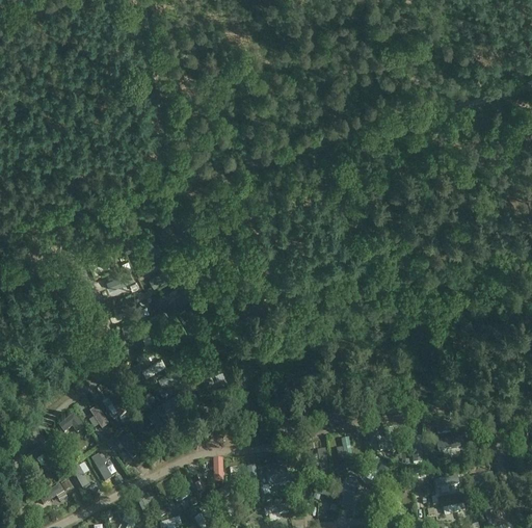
[(131,254),(136,263),(159,252),(154,242),(131,254)]
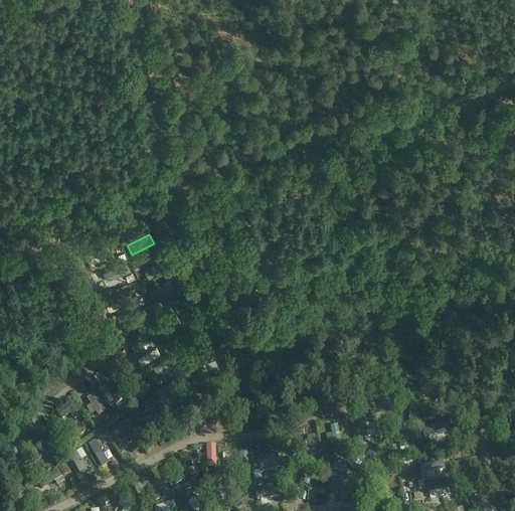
[(109,247),(106,241),(84,250),(88,257),(109,247)]
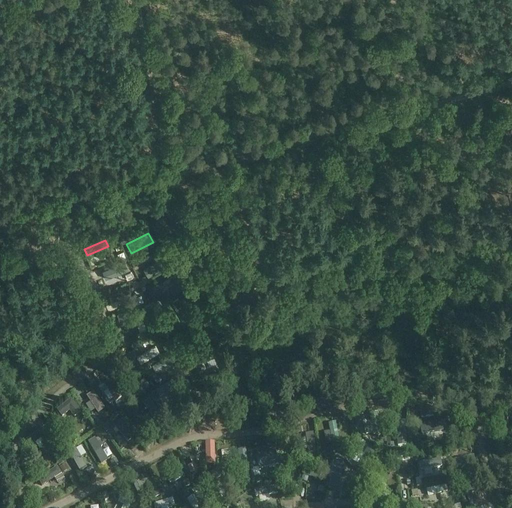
[(142,267),(145,273),(170,259),(166,253),(142,267)]
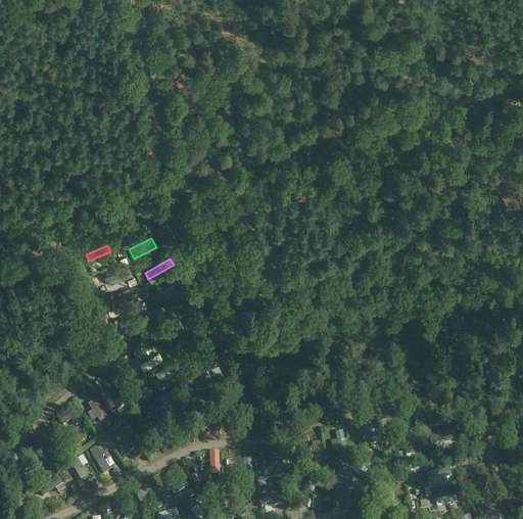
[(125,265),(105,273),(108,279),(128,272),(125,265)]
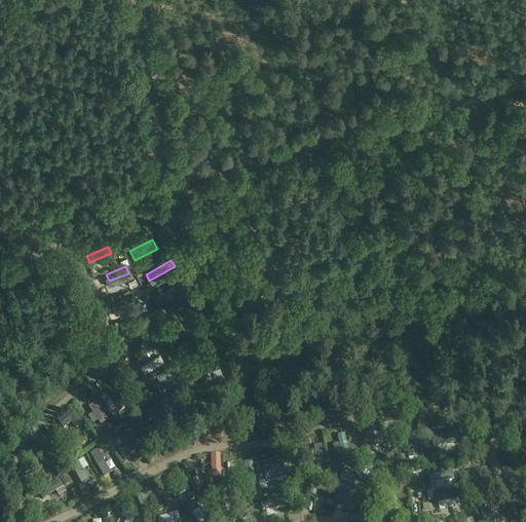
[(111,299),(114,307),(135,299),(133,292),(111,299)]
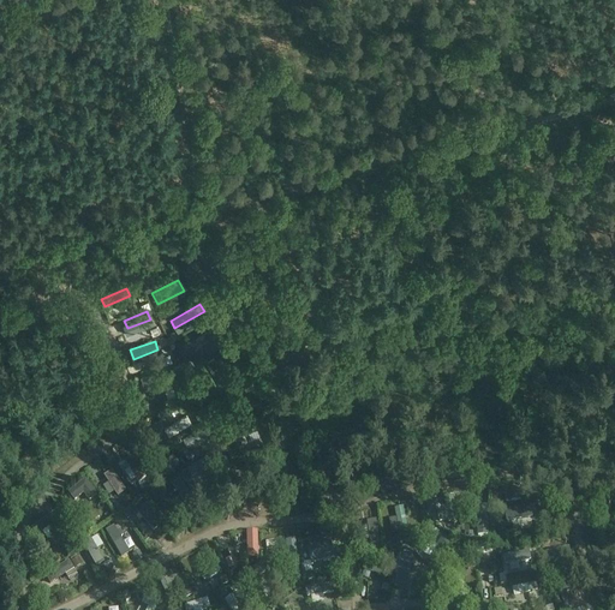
[(180,362),(172,364),(181,386),(190,382),(180,362)]
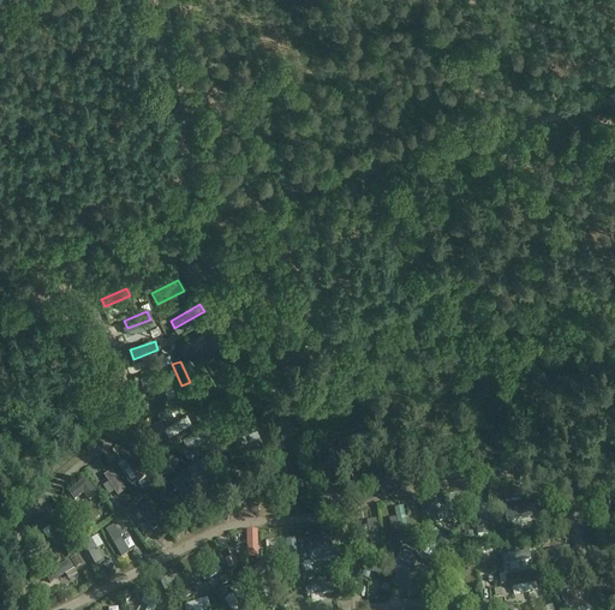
[(246,412),(243,402),(218,414),(222,423),(246,412)]
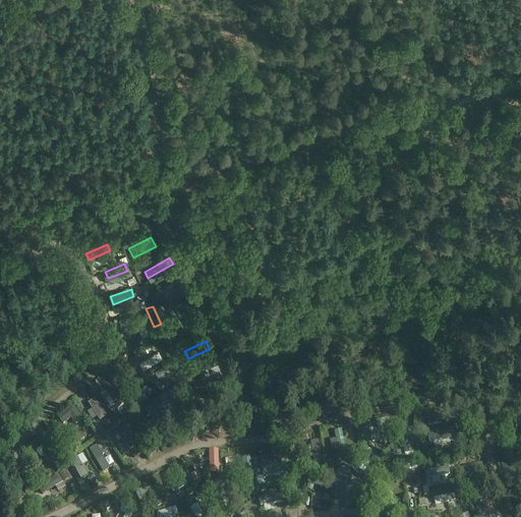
[(162,355),(158,348),(138,360),(142,367),(162,355)]
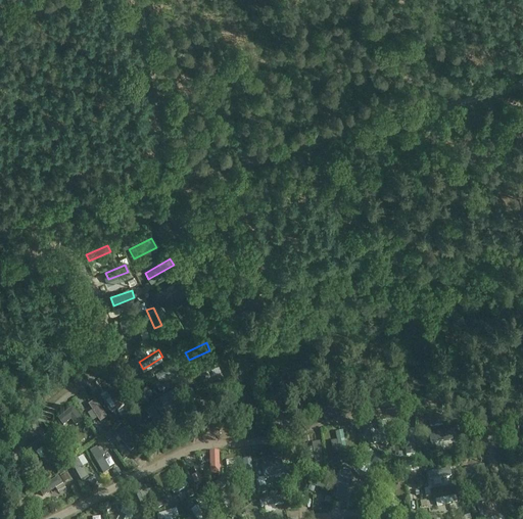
[(165,370),(178,363),(175,357),(162,364),(165,370)]
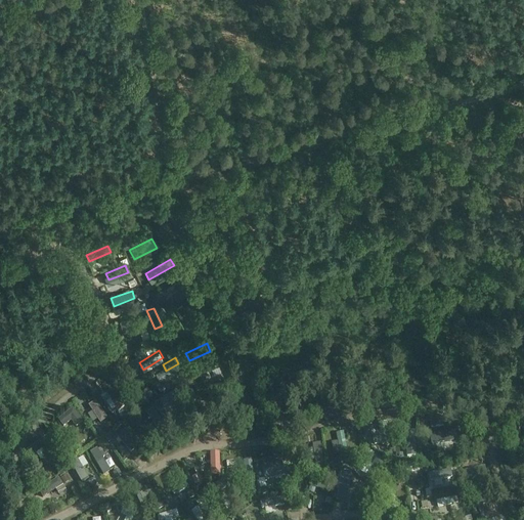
[(225,377),(222,369),(210,373),(208,366),(200,370),(206,385),(225,377)]
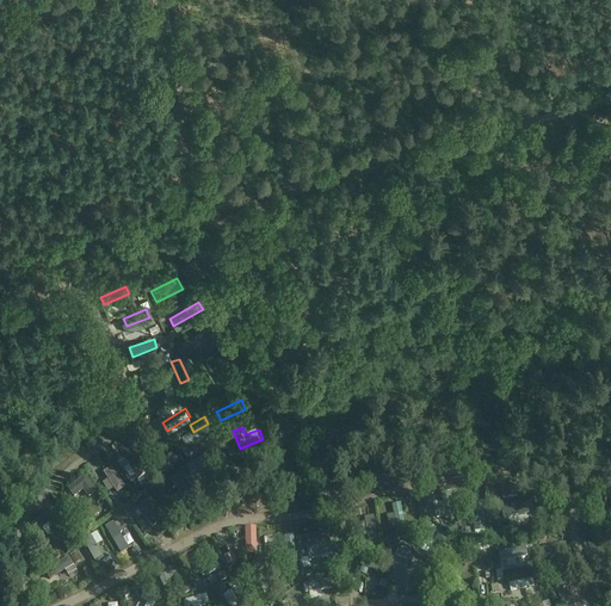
[(172,449),(152,463),(158,472),(178,458),(172,449)]
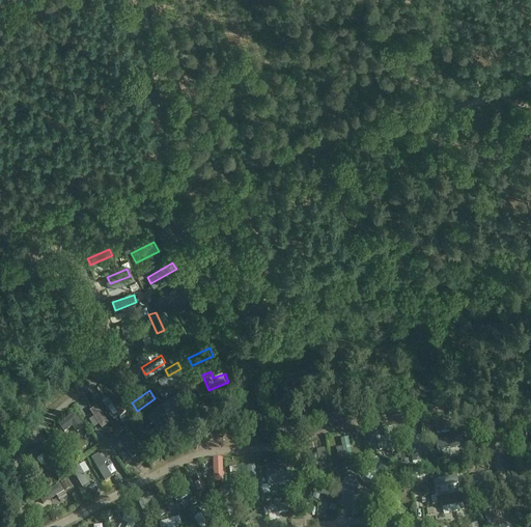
[(114,393),(108,395),(112,405),(118,403),(114,393)]
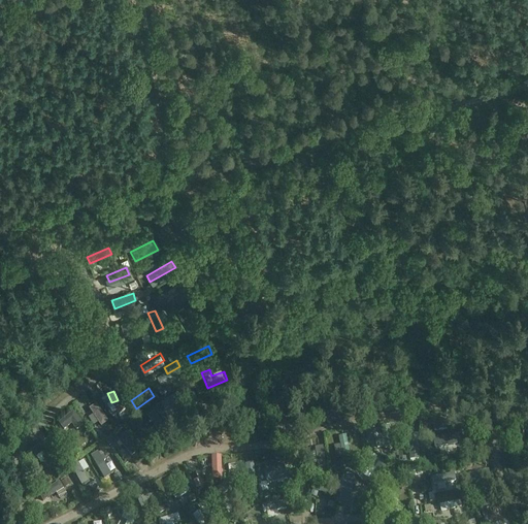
[(96,401),(90,405),(101,424),(108,419),(96,401)]
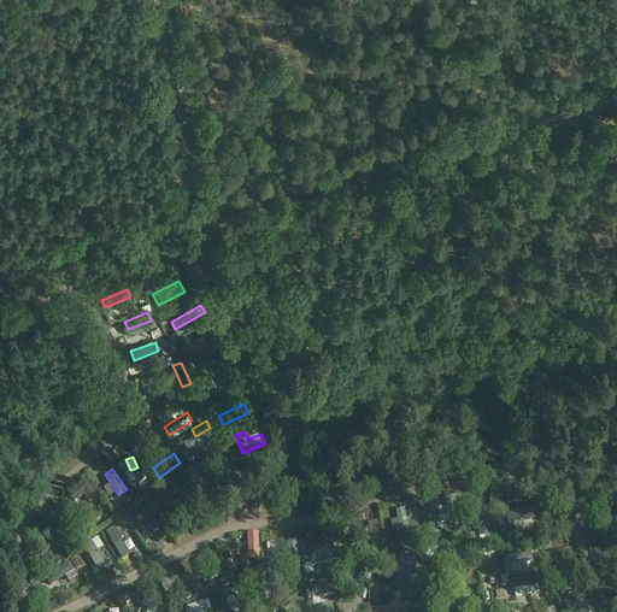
[(68,490),(74,499),(82,493),(88,500),(97,493),(84,477),(68,490)]
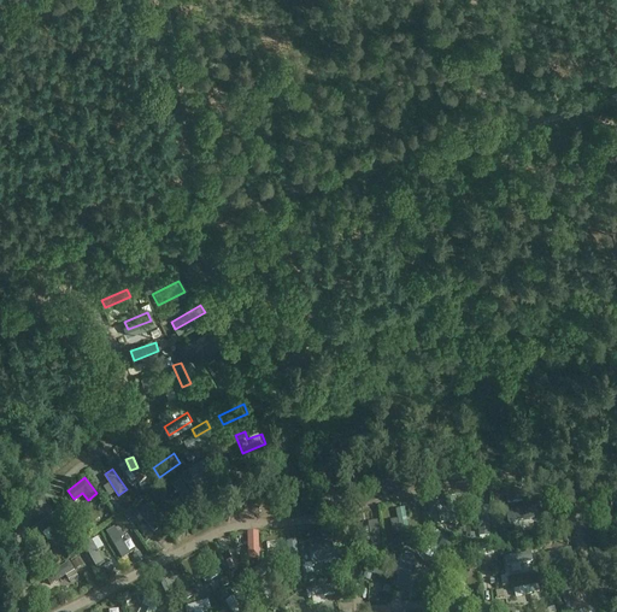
[(178,477),(171,482),(187,506),(194,501),(178,477)]
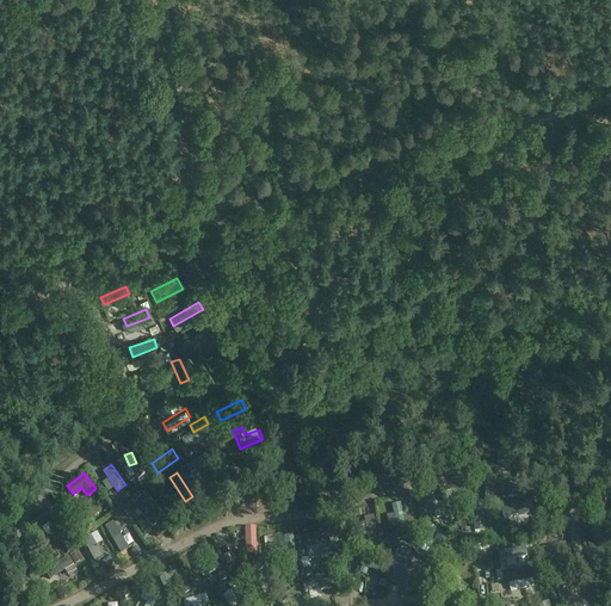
[(300,475),(271,481),(273,492),(302,486),(300,475)]
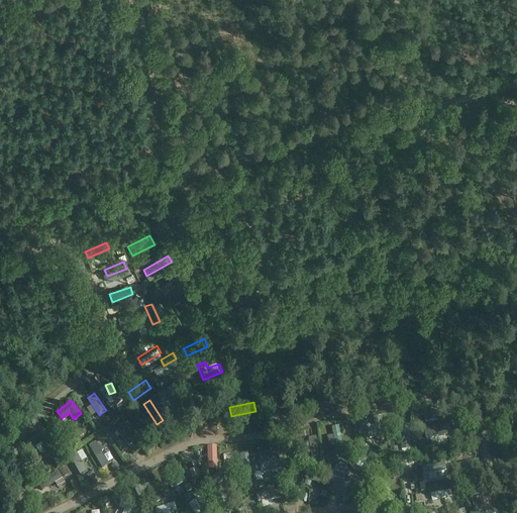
[(171,414),(175,420),(194,410),(190,403),(171,414)]
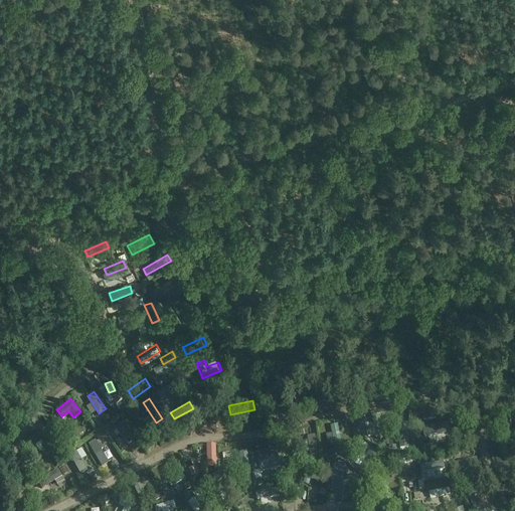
[(423,417),(446,413),(445,406),(422,410),(423,417)]
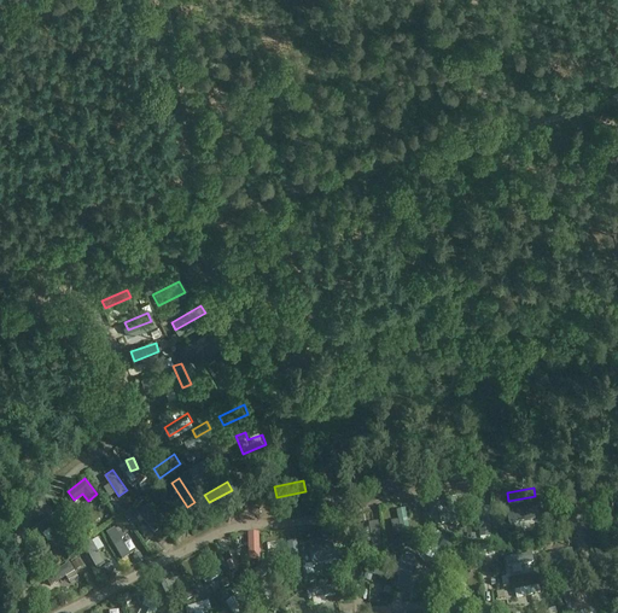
[(450,521),(459,520),(455,495),(447,496),(450,521)]
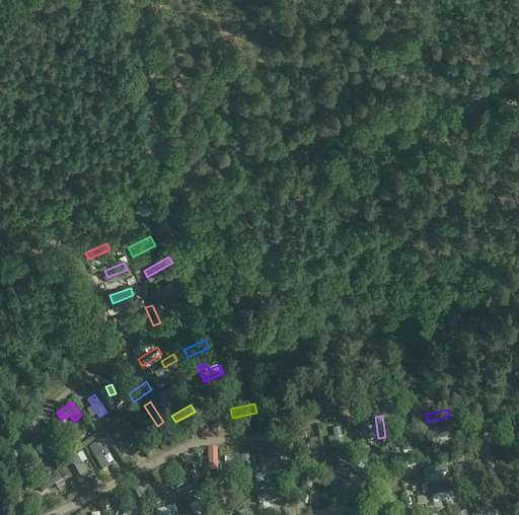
[(426,427),(428,437),(452,433),(451,423),(426,427)]
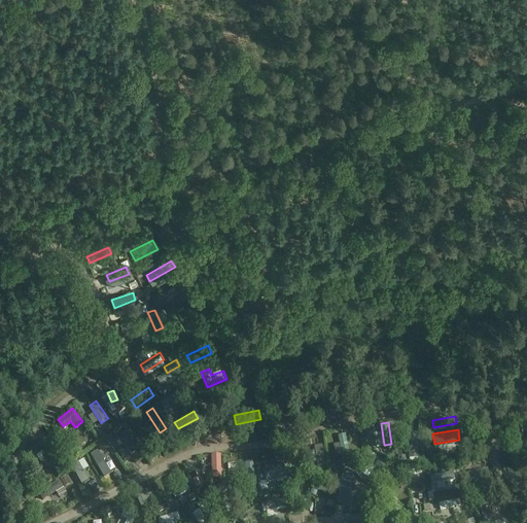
[(102,430),(97,436),(102,442),(107,437),(102,430)]
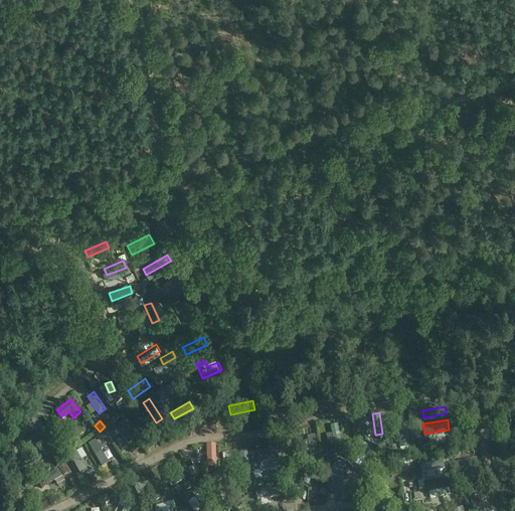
[(120,420),(114,424),(129,442),(134,438),(120,420)]
